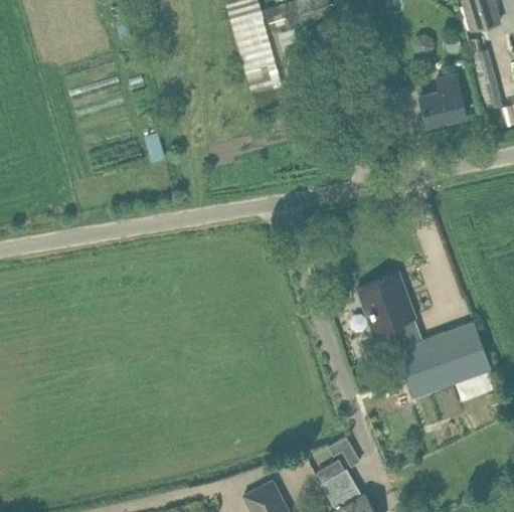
[(274,34),(294,28),(332,16),(326,0),(304,0),(286,6),(267,12),(274,34)]
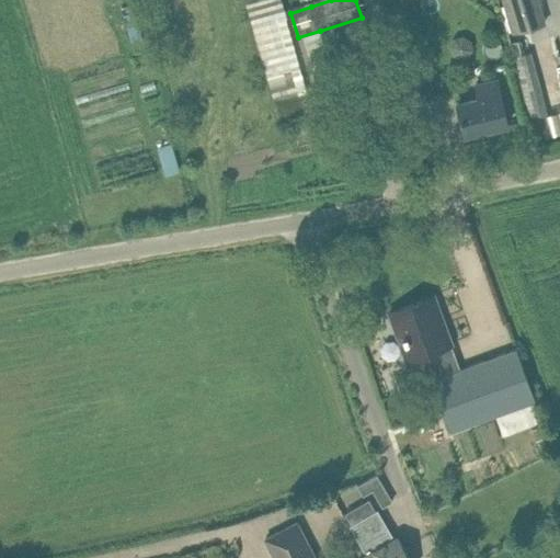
[(538,0),(501,0),(512,36),(547,26),(538,0)]
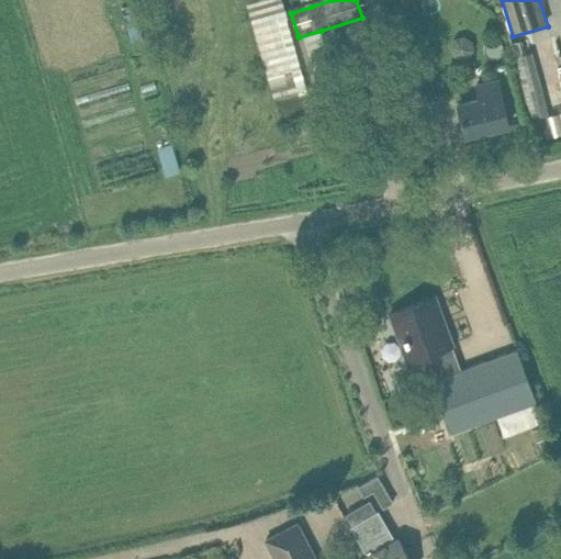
[(543,110),(525,43),(512,46),(529,114),(543,110)]
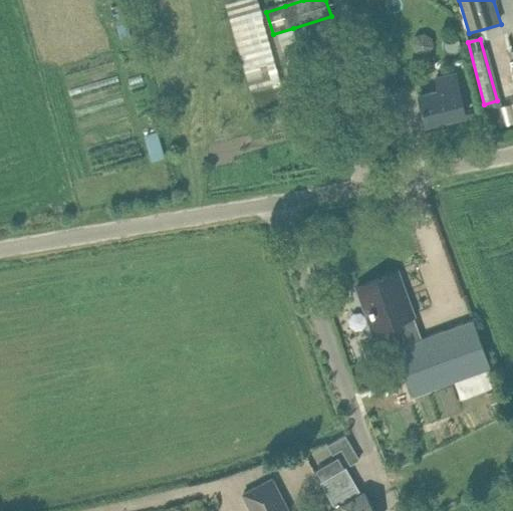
[(370,95),(397,90),(391,60),(364,66),(370,95)]
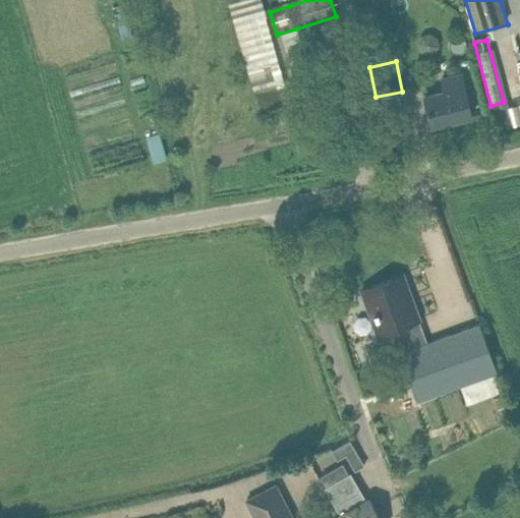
[(445,94),(424,98),(431,127),(471,118),(462,77),(453,79),(442,81),(445,94)]
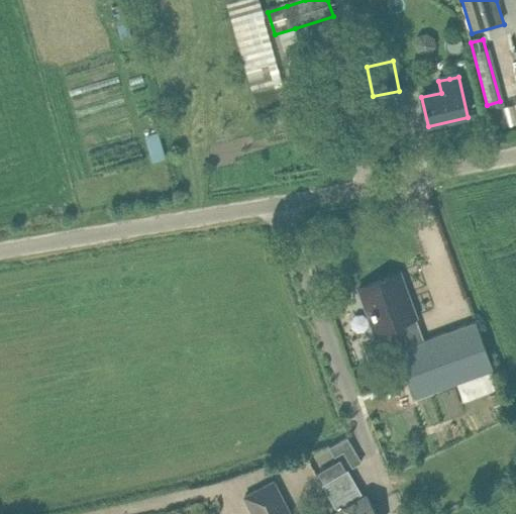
[(159,133),(147,137),(158,164),(169,160),(159,133)]
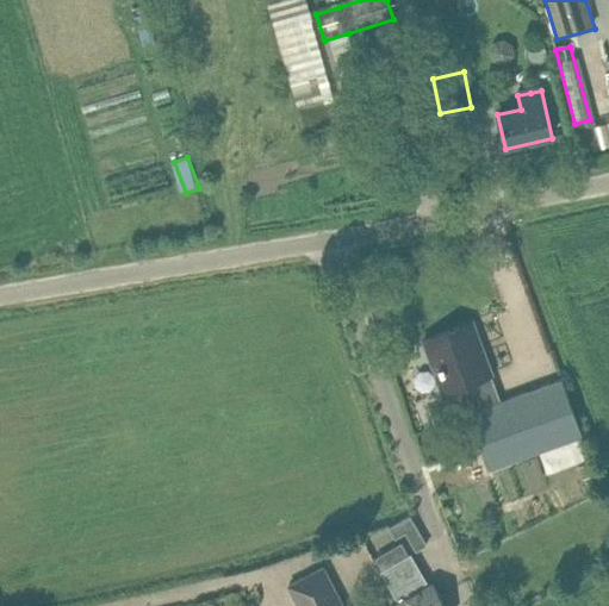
[(466,328),(424,343),(430,360),(436,357),(449,393),(465,387),(491,378),(485,360),(479,362),(466,328)]
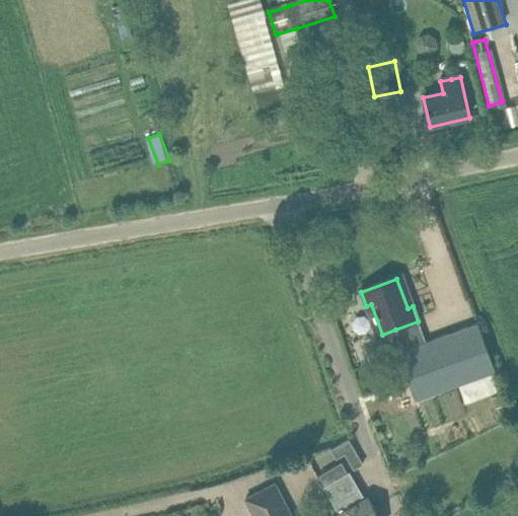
[(403,353),(400,354),(419,401),(458,386),(495,373),(476,325),(426,344),(403,353)]
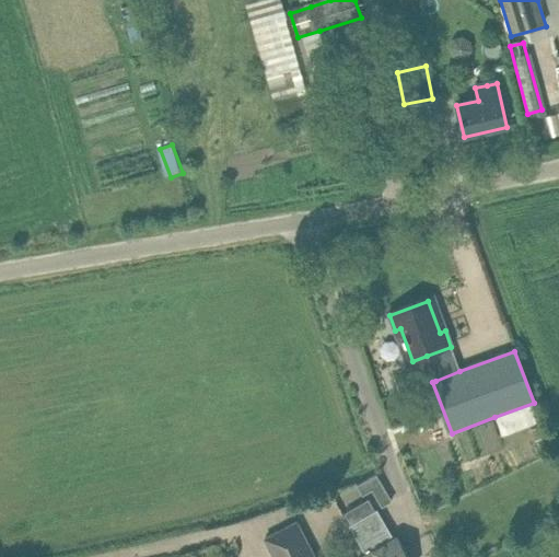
[(358,487),(363,498),(383,486),(377,476),(358,487)]
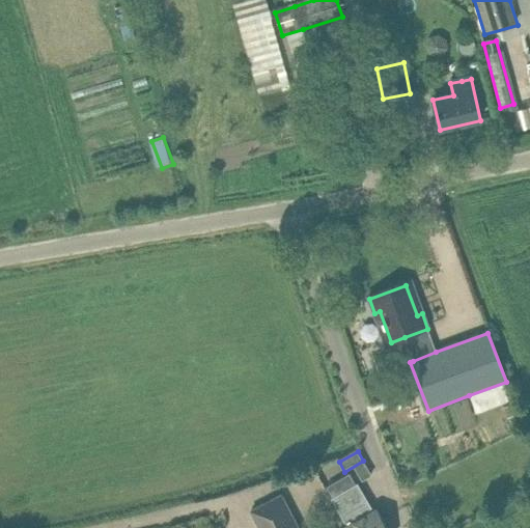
[(350,476),(327,489),(333,500),(332,500),(334,504),(342,519),(346,527),(386,527),(377,510),(374,511),(359,484),(356,487),(350,476)]
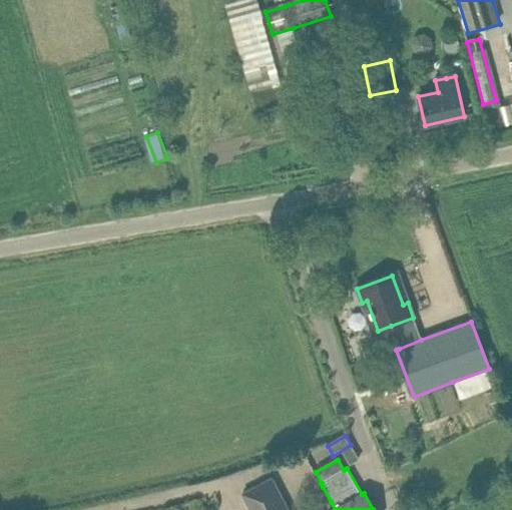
[(287,509),(272,480),(242,495),(249,509),(287,509)]
